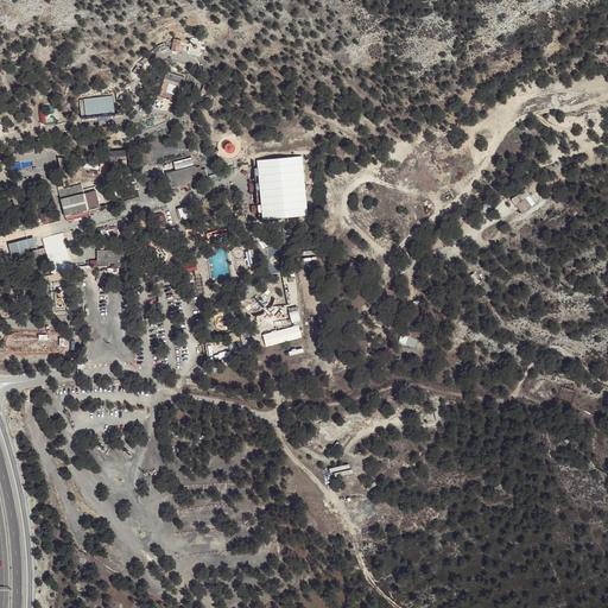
[(171,49),(179,51),(182,39),(173,38),(172,43),(172,48),(171,49)]
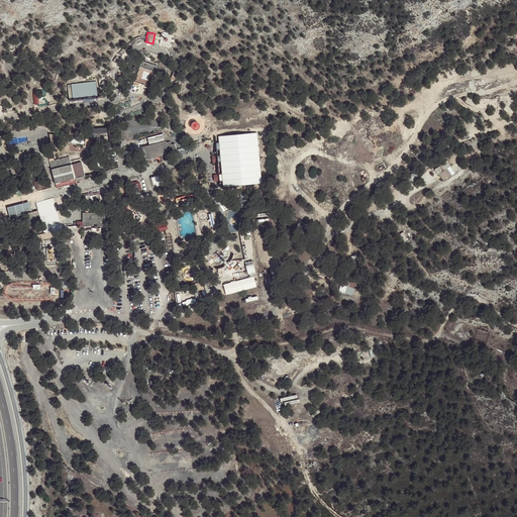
[(158,66),(141,61),(135,80),(134,80),(133,83),(138,84),(139,82),(151,85),(158,66)]
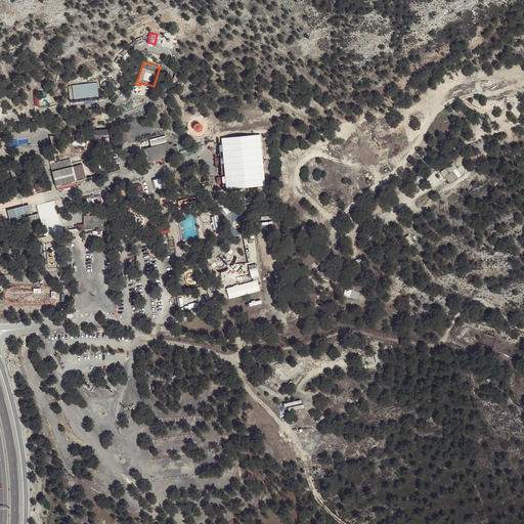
[(99,96),(97,82),(68,85),(70,99),(99,96)]
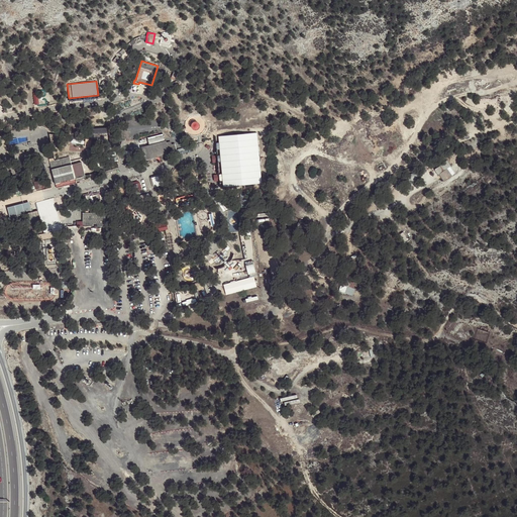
[(199,125),(199,123),(198,122),(197,121),(196,120),(195,120),(194,120),(192,121),(191,122),(191,123),(191,124),(191,126),(191,127),(192,128),(194,128),(195,129),(197,128),(198,127),(199,126),(199,125)]
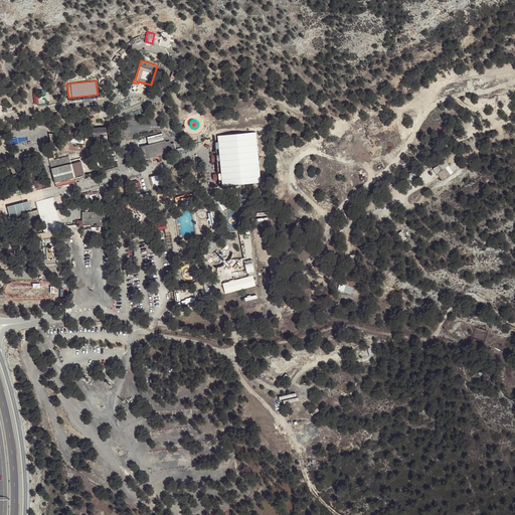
[(254,132),(217,136),(218,142),(219,148),(219,154),(220,161),(221,169),(221,176),(222,187),(260,183),(254,132)]
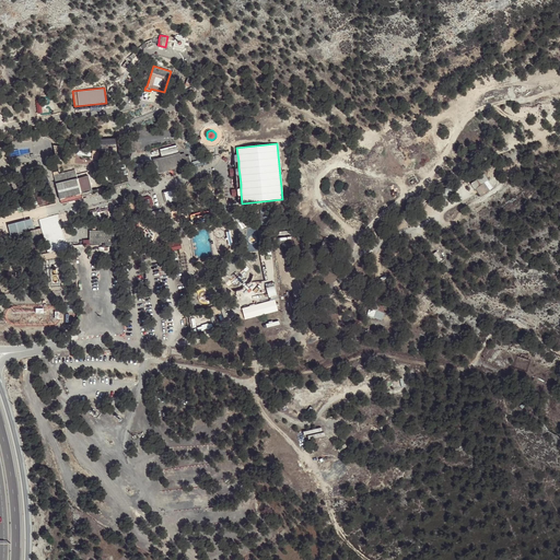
[(160,149),(162,156),(179,152),(177,144),(160,149)]
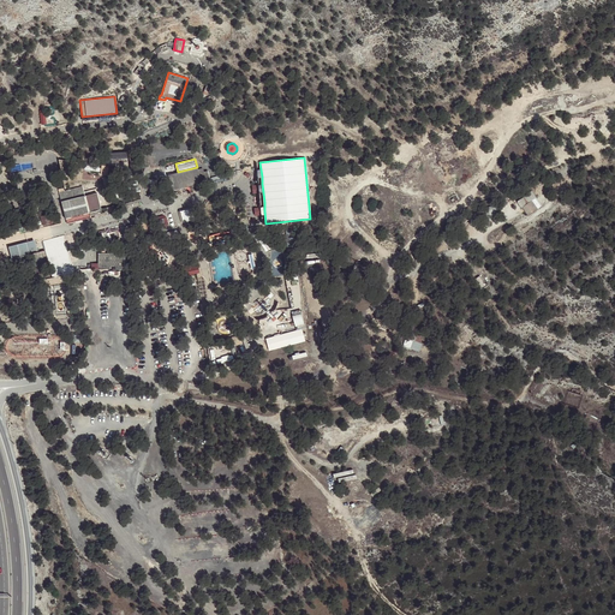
[(60,192),(63,201),(85,195),(83,186),(65,191),(60,192)]
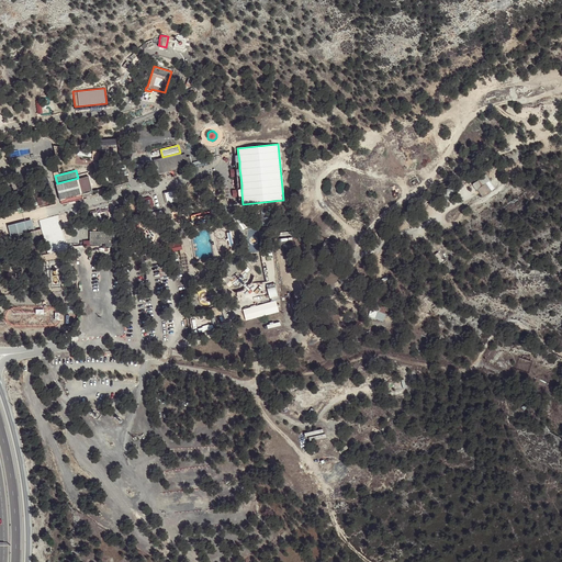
[(487,175),(474,183),(483,197),(496,188),(487,175)]
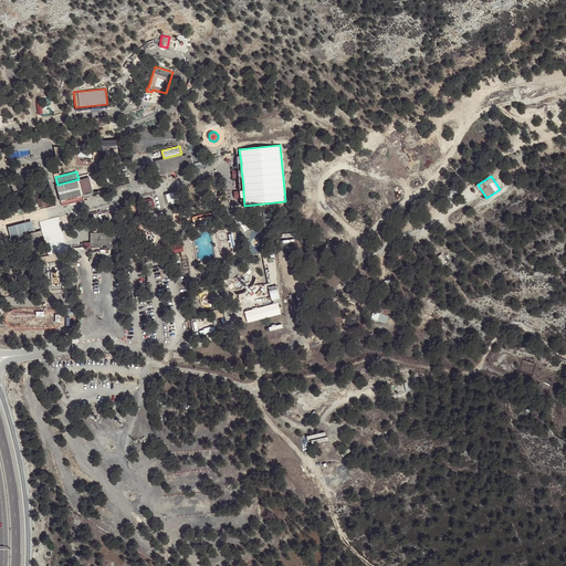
[(90,177),(79,179),(82,195),(93,191),(90,177)]
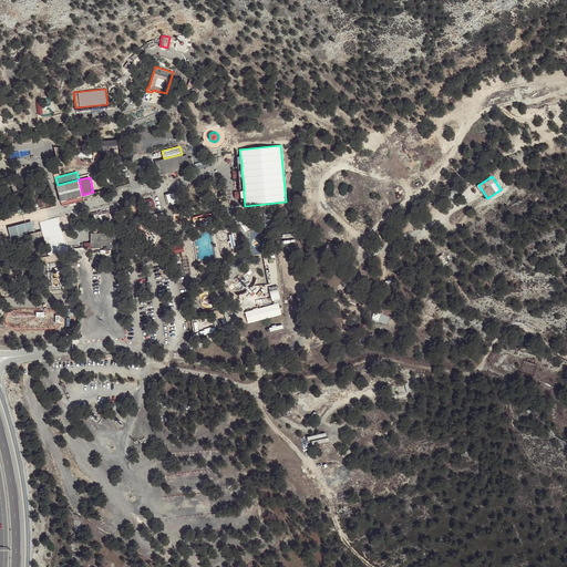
[(83,196),(82,195),(79,179),(58,185),(61,202),(83,196)]
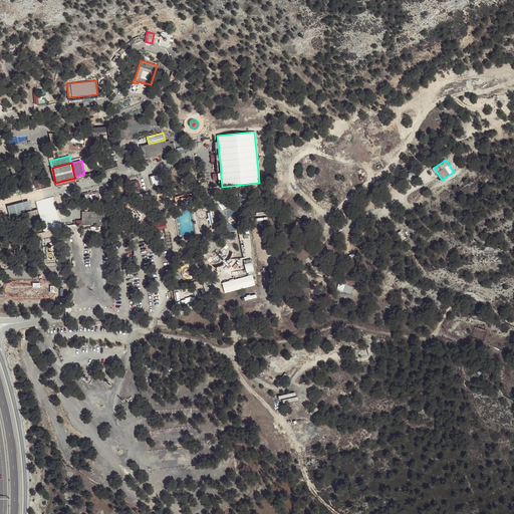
[(16,171),(16,174),(18,181),(24,179),(22,170),(16,171)]
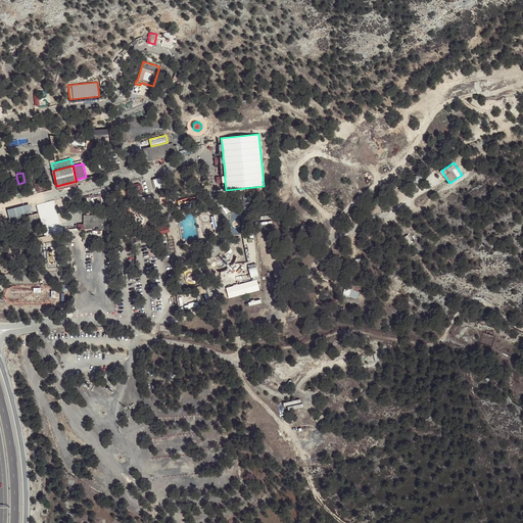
[(153,179),(156,189),(167,187),(163,176),(153,179)]
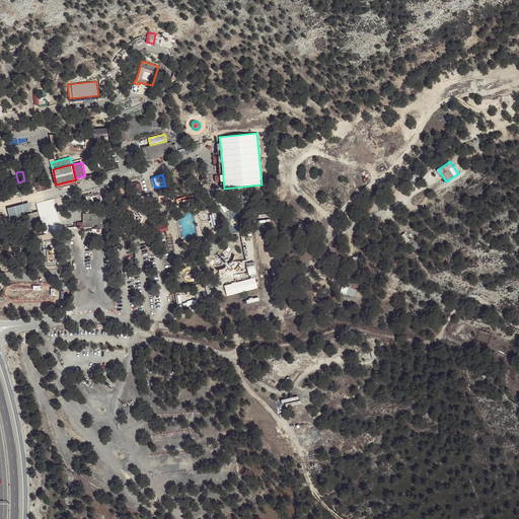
[(1,178),(1,180),(2,186),(18,182),(16,175),(1,178)]
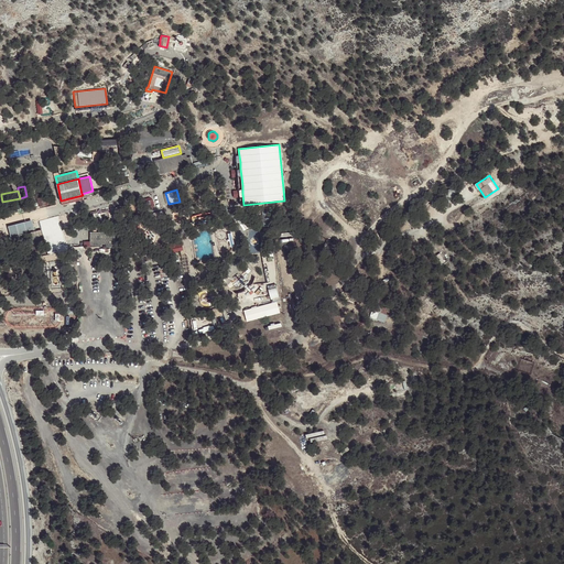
[(24,209),(45,204),(44,196),(32,198),(33,202),(23,204),(24,209)]
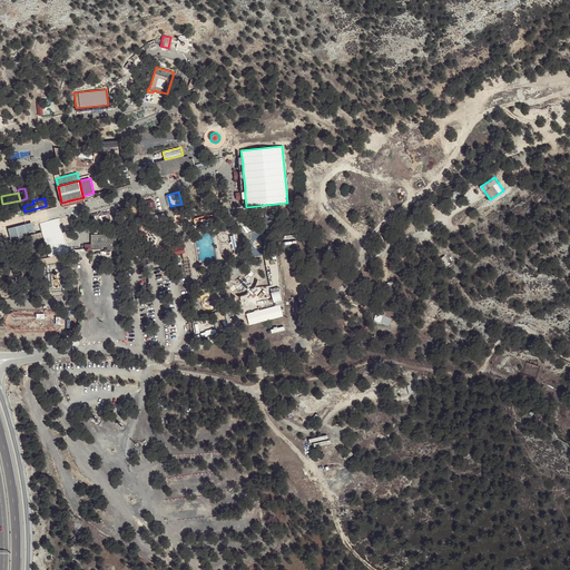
[(145,202),(146,204),(151,202),(154,207),(148,209),(148,212),(155,209),(156,207),(155,200),(151,199),(145,202)]
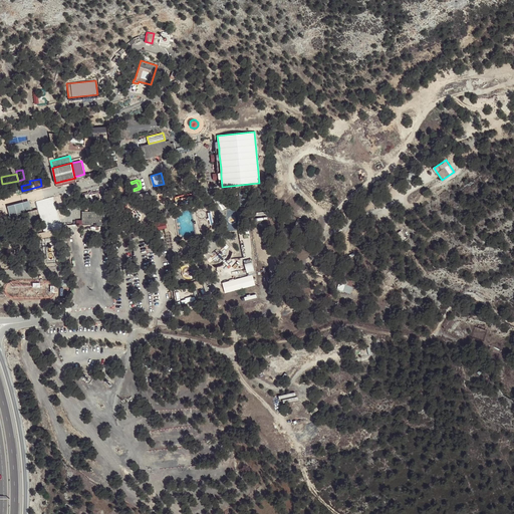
[(129,182),(116,185),(119,195),(132,192),(129,182)]
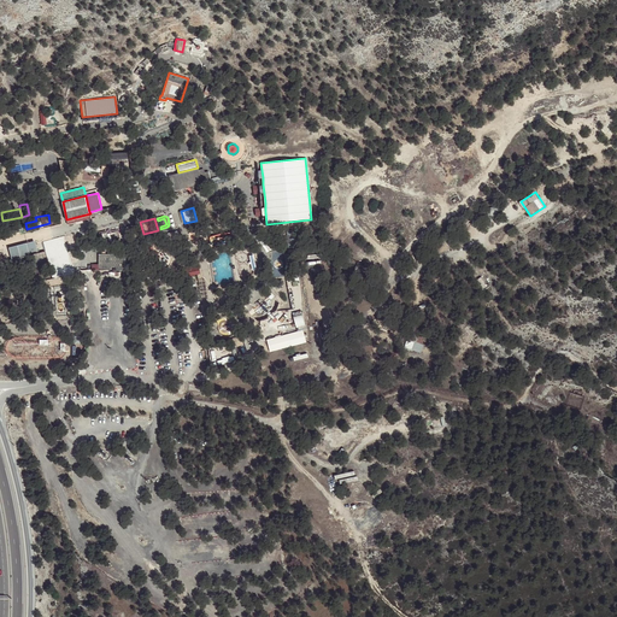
[(112,240),(121,238),(119,230),(111,233),(112,240)]
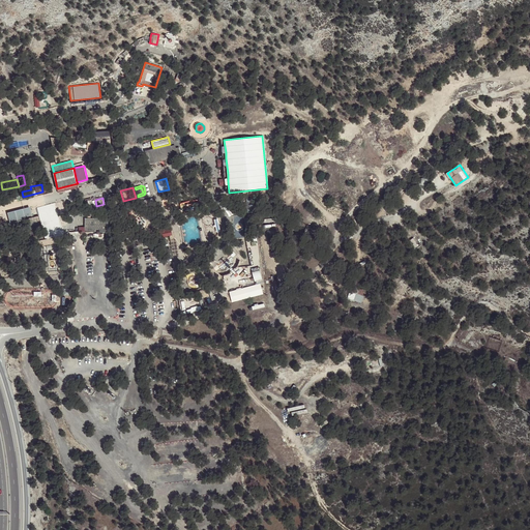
[(154,204),(152,198),(140,201),(142,208),(154,204)]
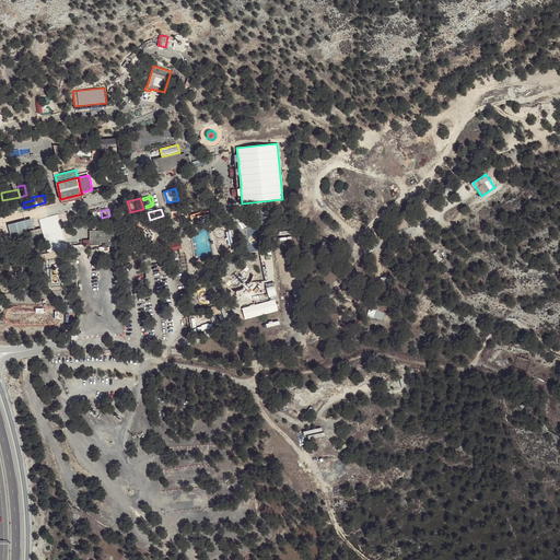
[(98,219),(96,211),(90,213),(91,221),(98,219)]
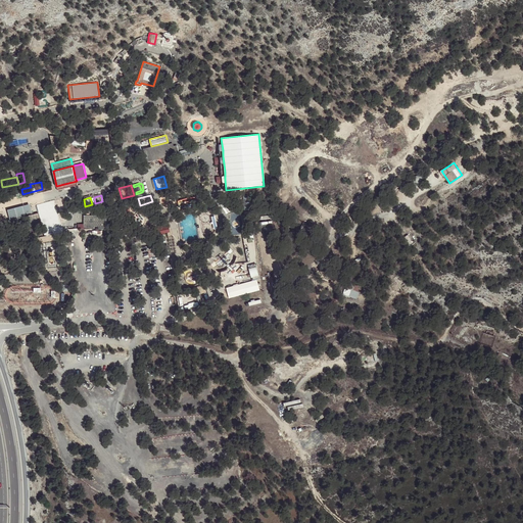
[(39,212),(57,208),(56,200),(37,204),(39,212)]
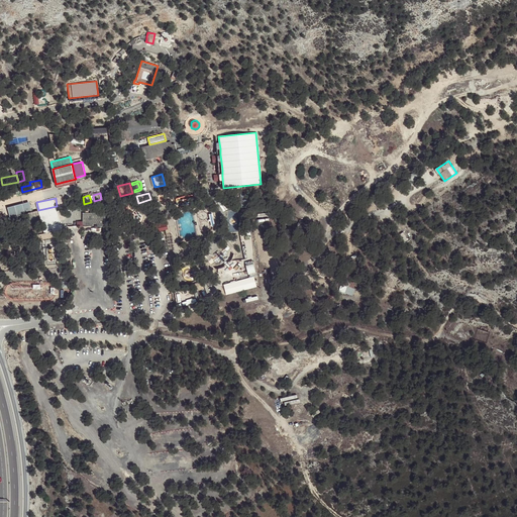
[(31,201),(9,207),(11,216),(33,210),(31,201)]
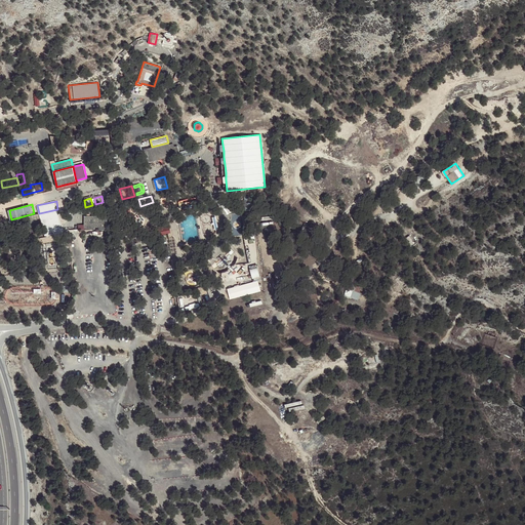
[(64,232),(57,209),(39,213),(44,231),(46,237),(64,232)]
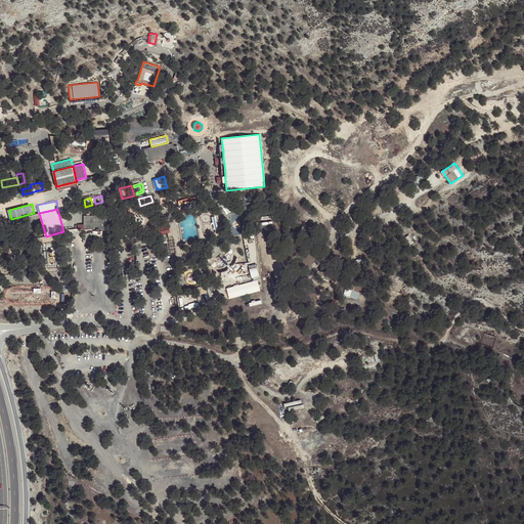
[(39,213),(34,214),(38,231),(44,230),(39,213)]
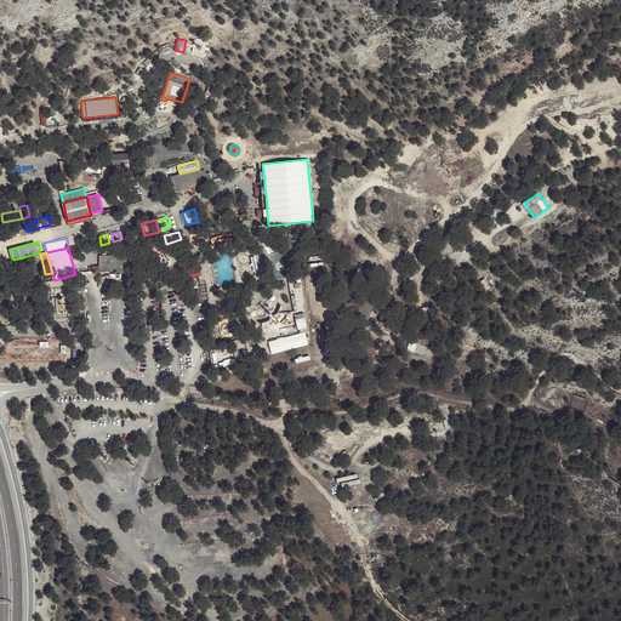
[(36,277),(45,274),(40,254),(38,255),(12,261),(10,262),(12,271),(20,268),(18,265),(23,263),(23,267),(33,265),(36,277)]
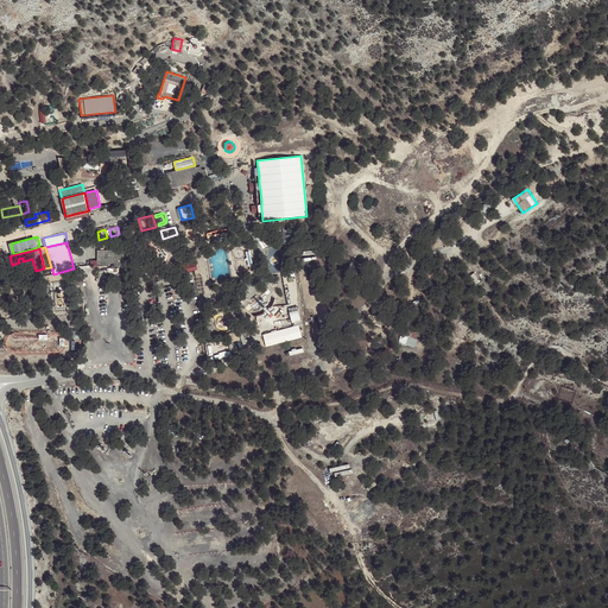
[(97,260),(97,265),(111,265),(115,265),(132,265),(132,249),(97,249),(97,260)]
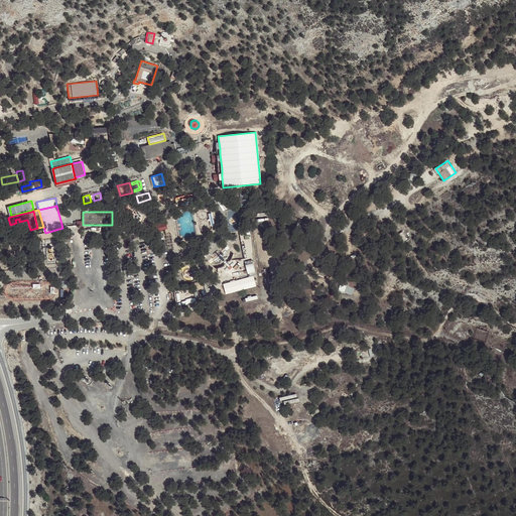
[(164,229),(167,229),(166,222),(161,223),(160,220),(155,221),(156,224),(151,225),(153,232),(164,229)]
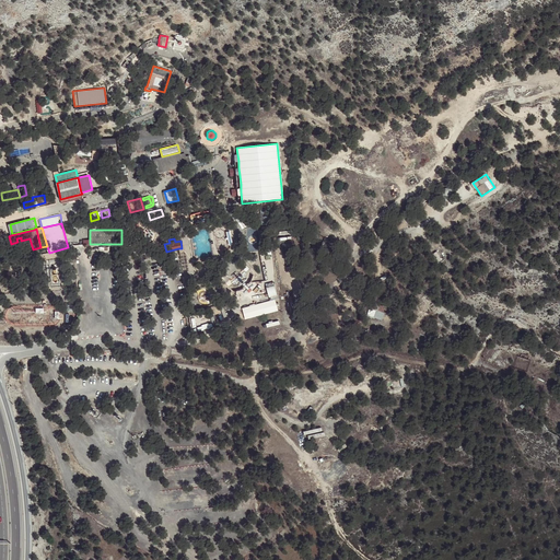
[(268,287),(271,296),(280,293),(276,283),(268,287)]
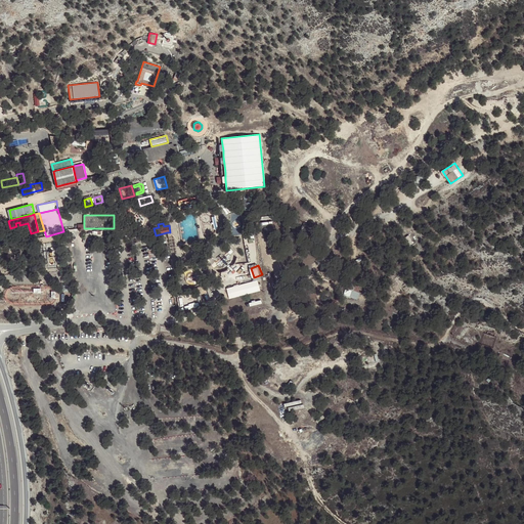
[(227,288),(230,298),(261,290),(259,279),(227,288)]
